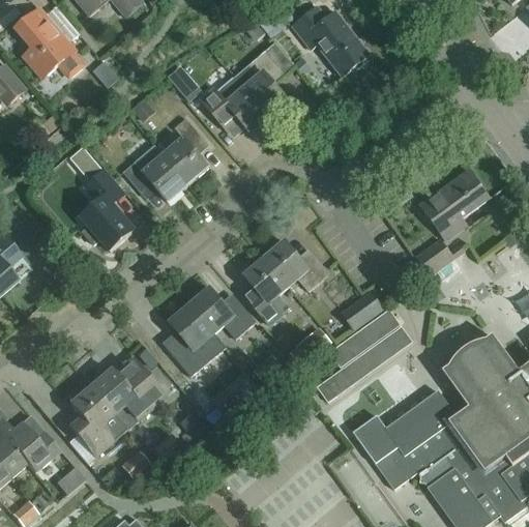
[(74,0),(88,18),(110,0),(125,19),(143,4),(139,0),(74,0)]
